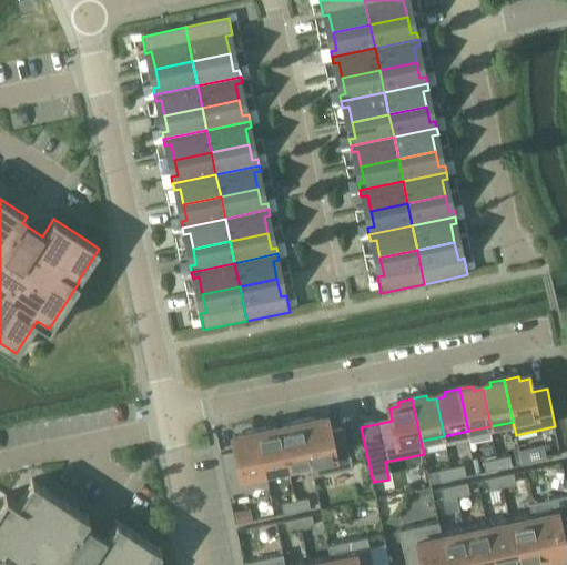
[(303,422),(312,464),(314,477),(353,468),(345,431),(331,434),(327,421),(317,423),(317,419),(303,422)]
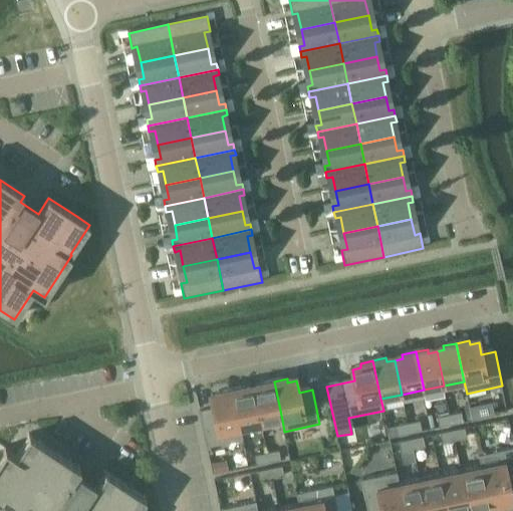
[(261,424),(282,420),(274,381),(261,385),(261,389),(254,390),(261,424)]
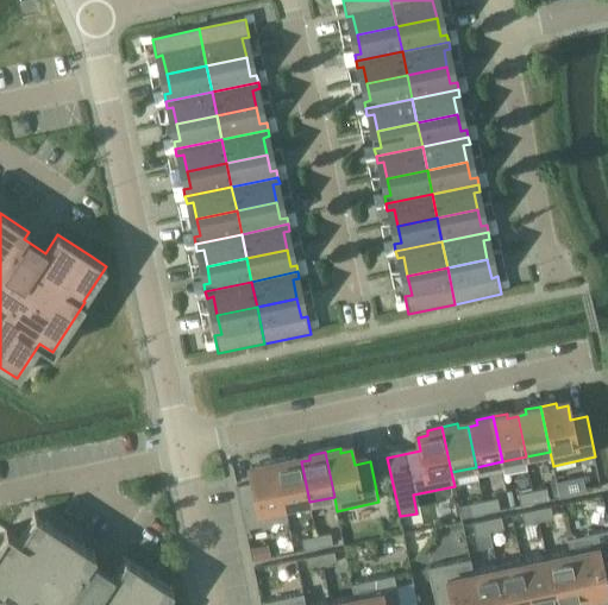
[(292,459),(276,461),(286,508),(309,502),(301,461),(293,462),(292,459)]
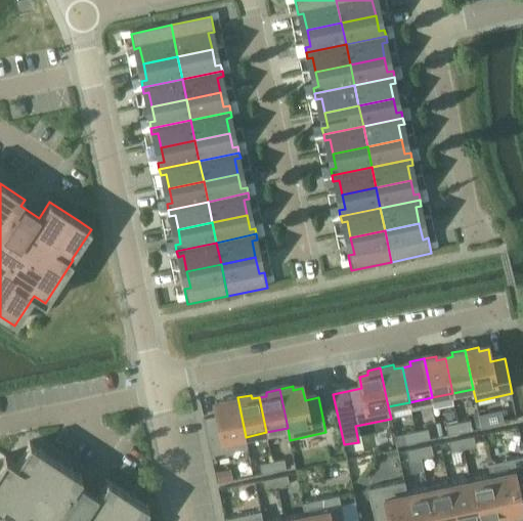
[(217,419),(204,422),(211,457),(248,448),(246,437),(237,397),(223,400),(224,404),(215,406),(217,419)]
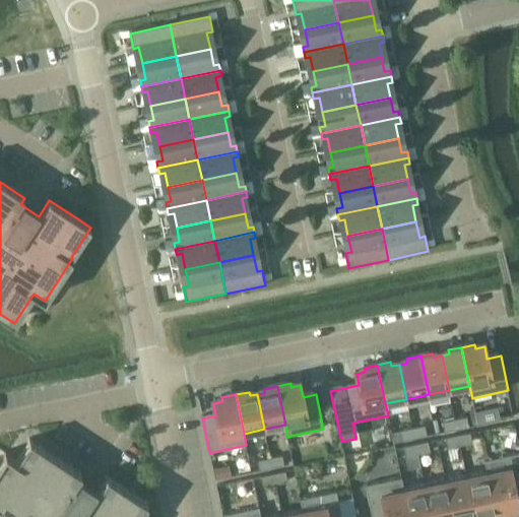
[(493,410),(475,413),(477,427),(495,424),(493,410)]
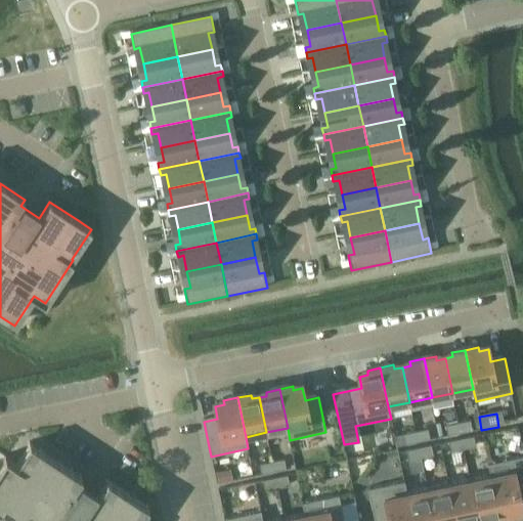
[(471,422),(459,425),(461,434),(473,432),(471,422)]
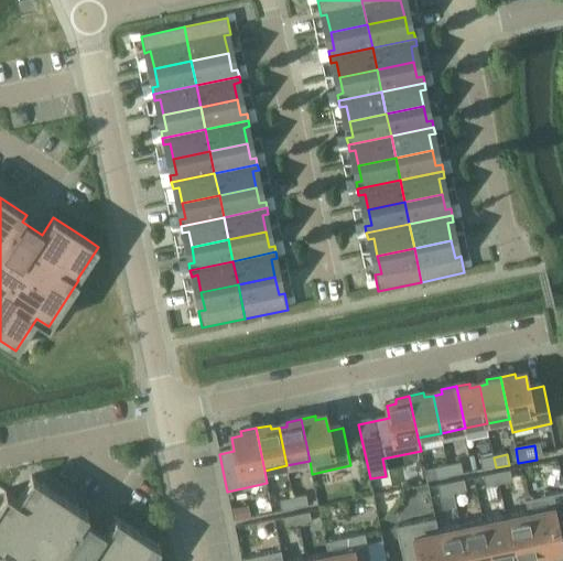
[(494,457),(480,460),(483,471),(496,467),(494,457)]
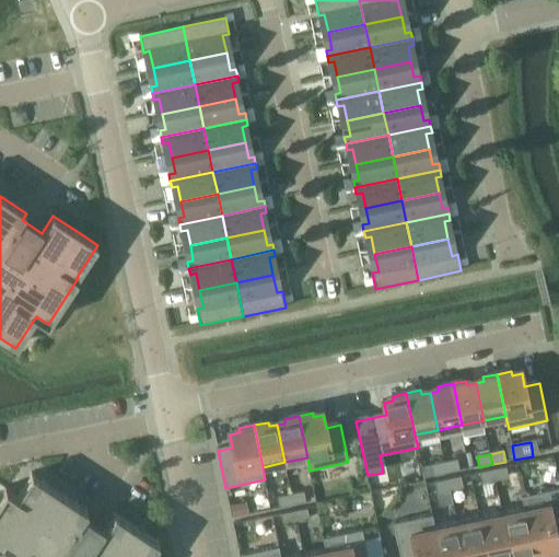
[(458,461),(445,463),(447,474),(461,471),(458,461)]
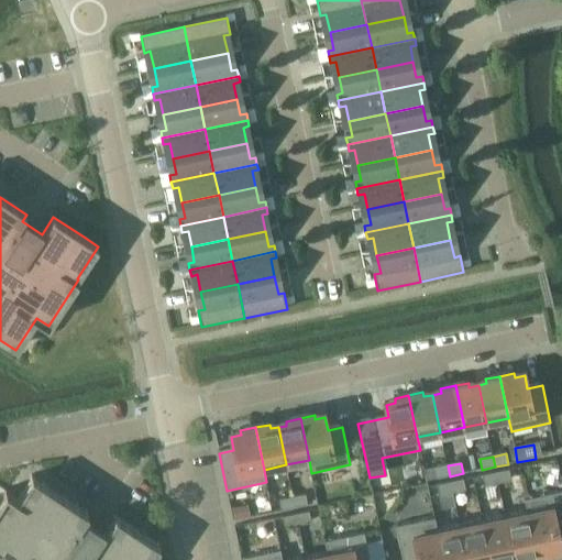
[(448,465),(434,469),(437,479),(450,476),(448,465)]
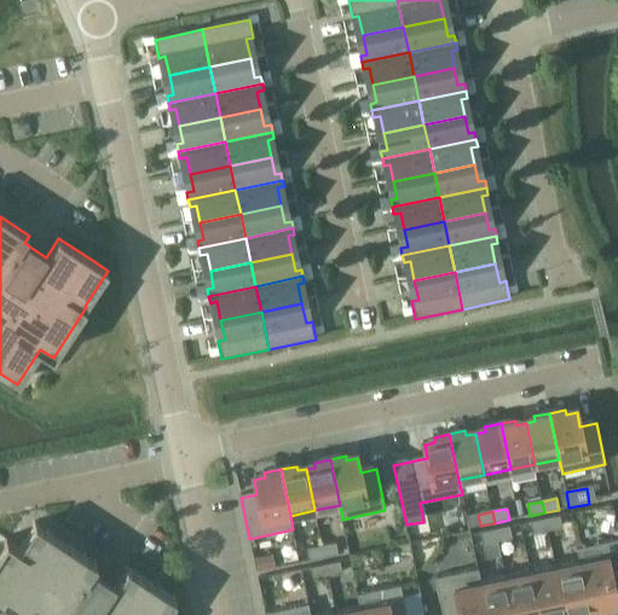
[(560,518),(547,521),(548,532),(562,529),(560,518)]
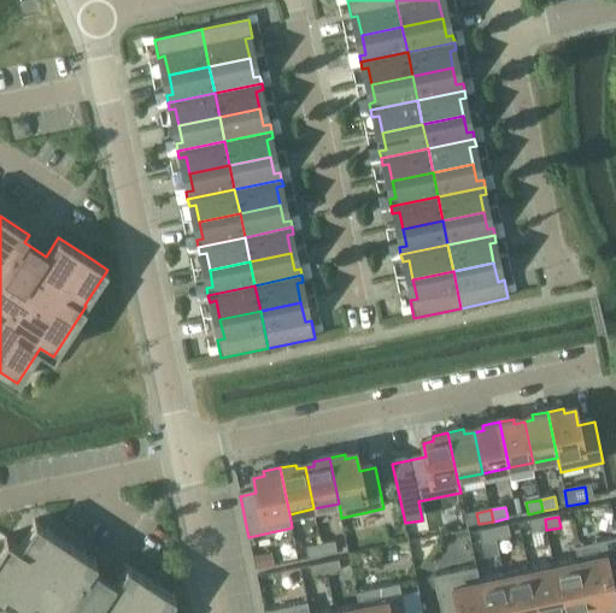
[(545,519),(531,522),(533,532),(546,530),(545,519)]
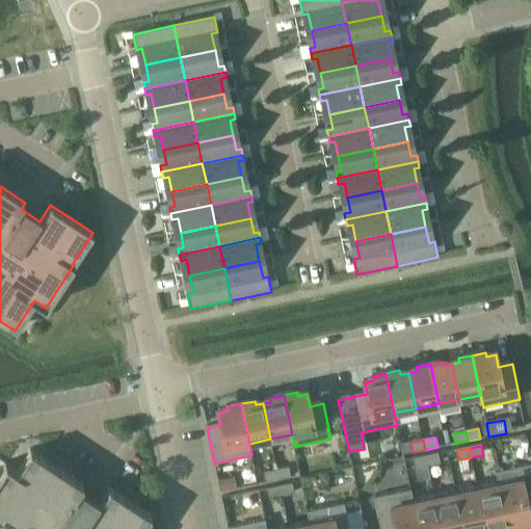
[(142,528),(152,517),(138,507),(109,488),(99,505),(79,493),(84,485),(30,451),(17,472),(5,465),(0,473),(0,528),(142,528)]
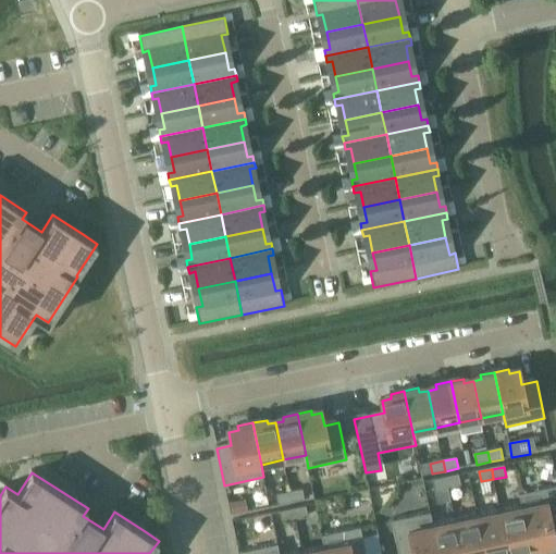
[(459,476),(446,478),(448,489),(461,487),(459,476)]
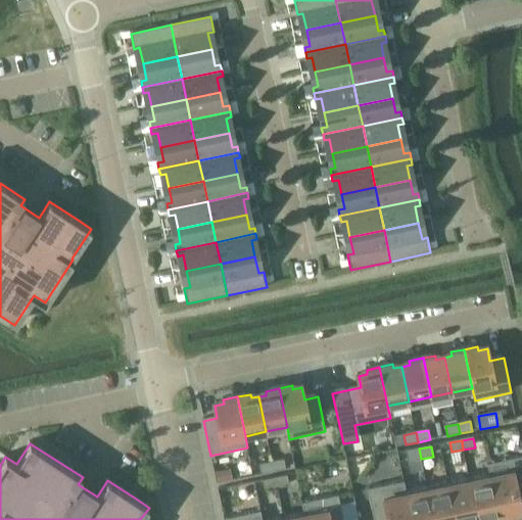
[(419,448),(408,451),(409,461),(421,459),(419,448)]
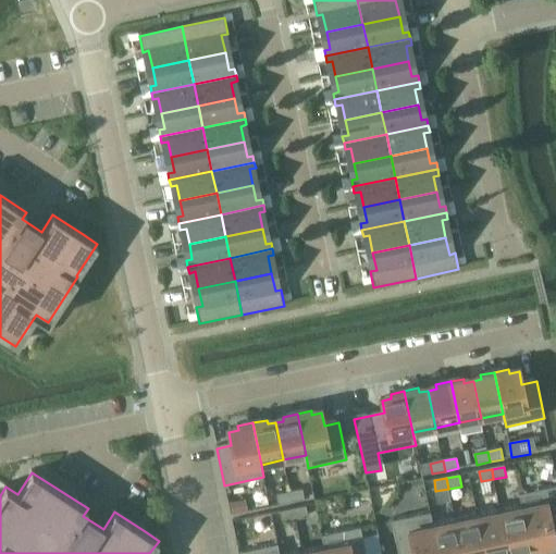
[(555,487),(520,494),(522,507),(531,549),(545,545),(544,542),(554,540),(552,527),(555,526),(555,487)]
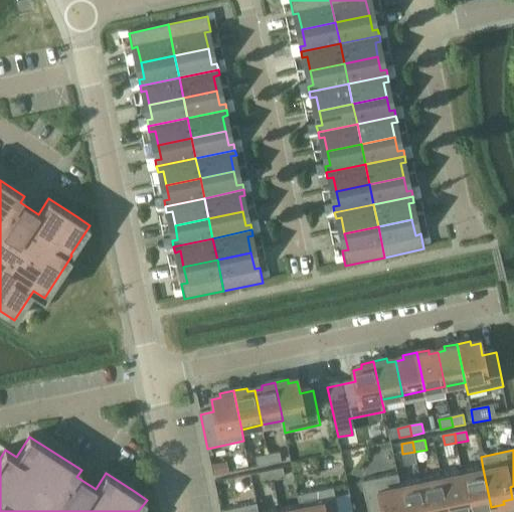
[(280,453),(269,456),(271,465),(282,463),(280,453)]
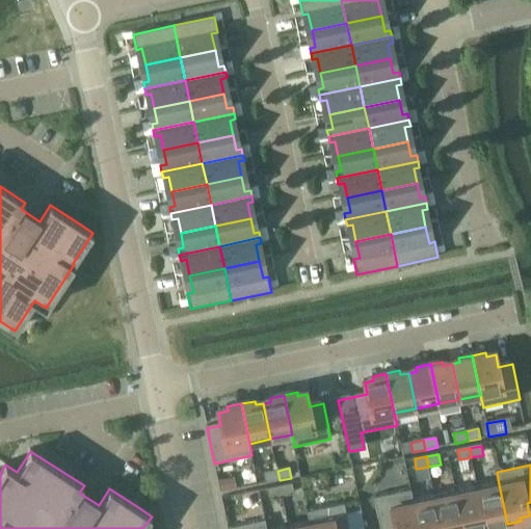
[(277,471),(265,473),(267,483),(280,480),(277,471)]
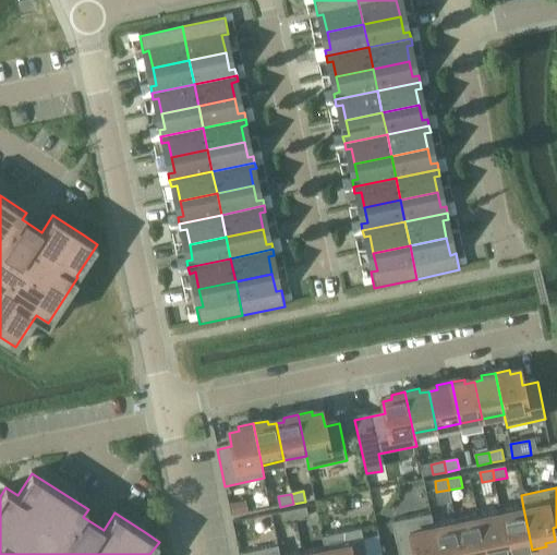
[(246,503),(230,506),(232,517),(249,514),(246,503)]
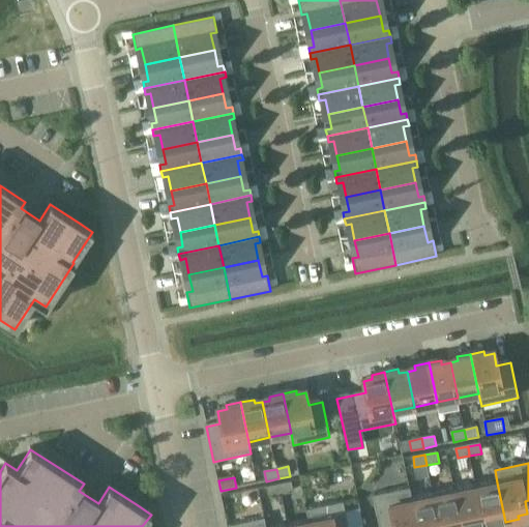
[(291,482),(280,486),(282,495),(293,493),(291,482)]
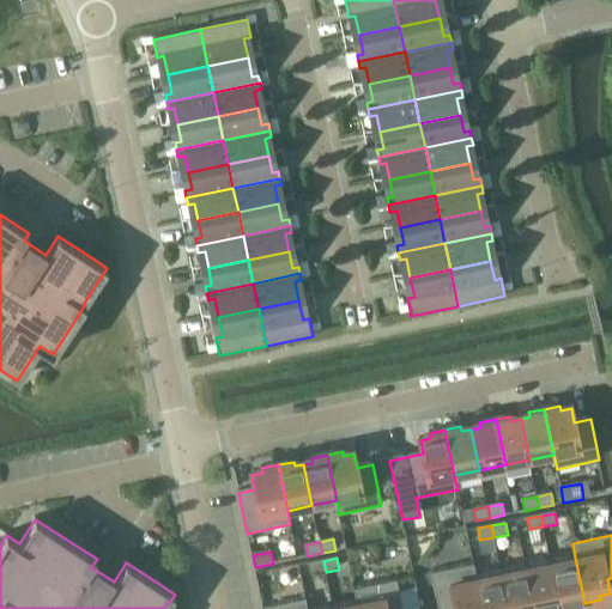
[(575,558),(550,562),(559,604),(568,602),(569,607),(585,603),(575,558)]
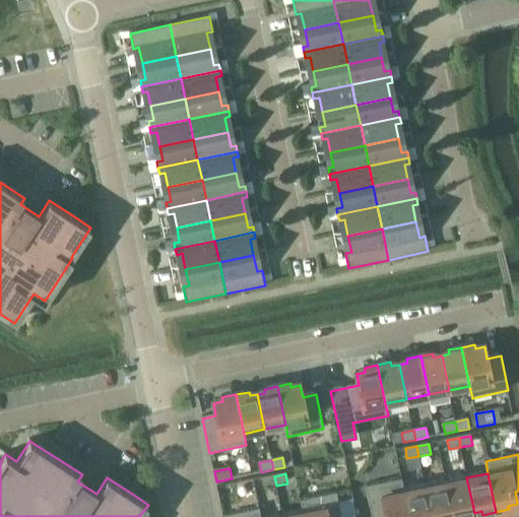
[(274,476),(262,478),(264,489),(276,486),(274,476)]
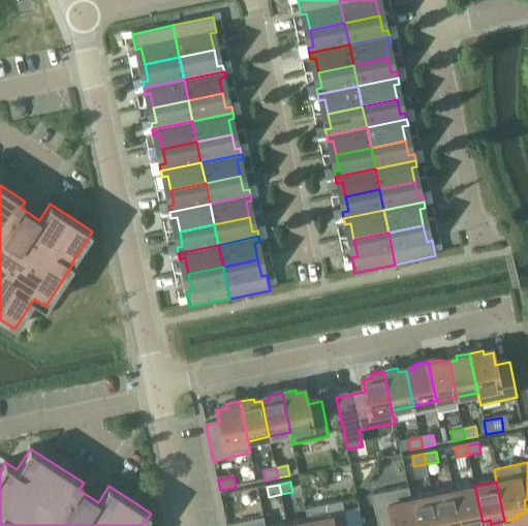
[(474,486),(454,490),(460,525),(474,525),(474,523),(483,522),(474,486)]
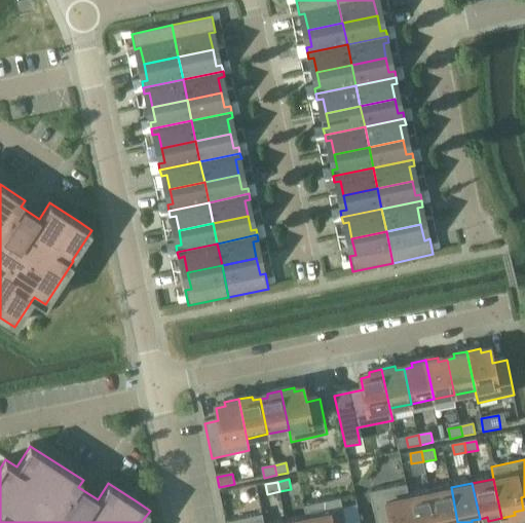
[(413,522),(408,496),(406,485),(370,492),(375,522),(413,522)]
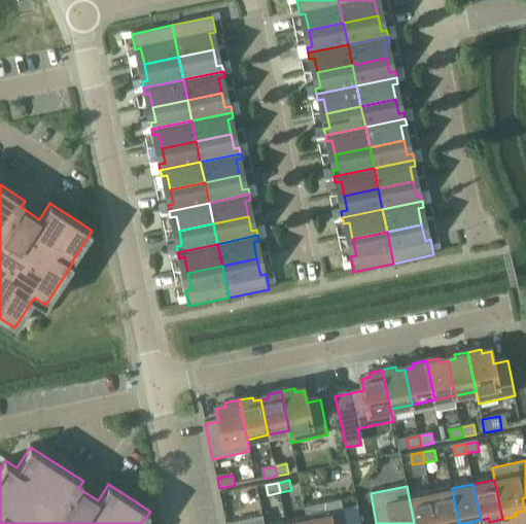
[(458,523),(452,488),(430,493),(436,523),(458,523)]
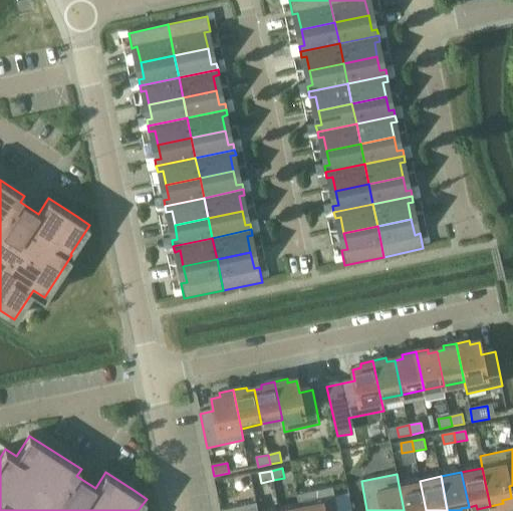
[(426,510),(420,481),(399,485),(404,510),(426,510)]
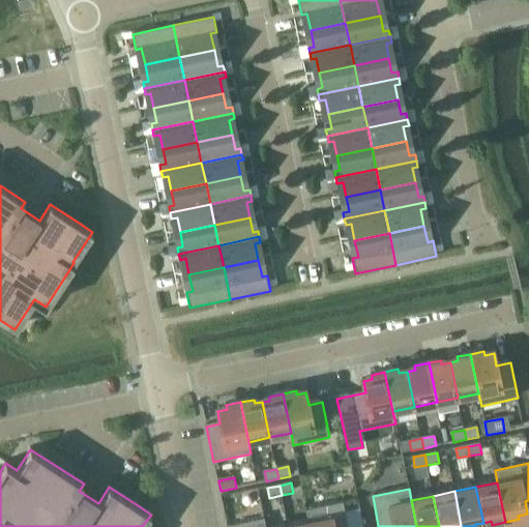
[(306,509),(309,522),(310,526),(348,526),(346,514),(343,502),(306,509)]
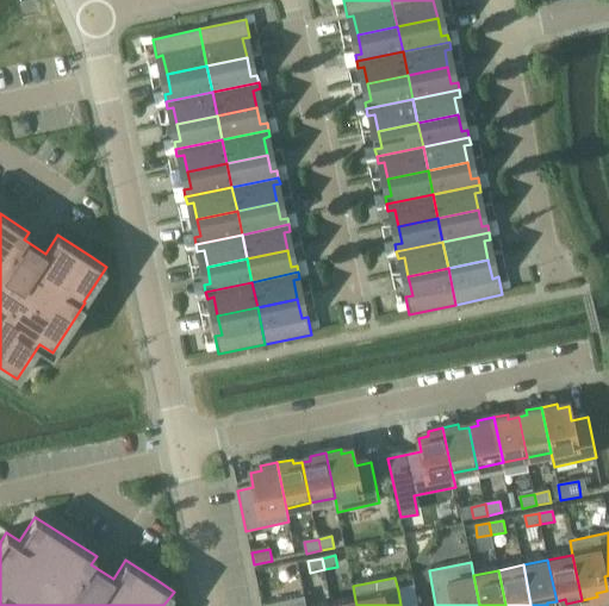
[(418,605),(415,587),(398,591),(401,605),(418,605)]
